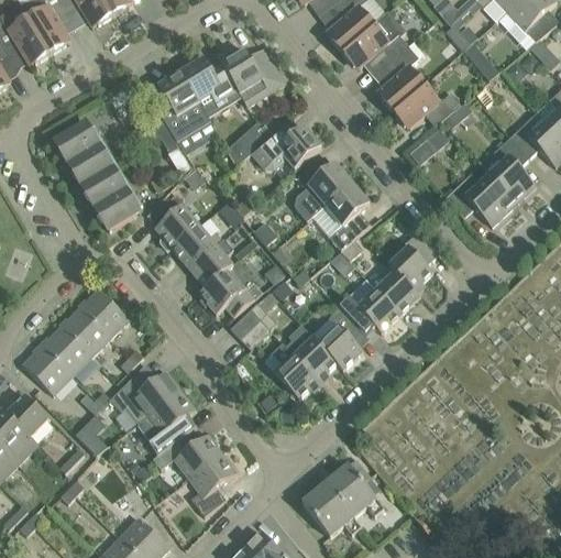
[(26,0),(20,4),(50,54),(65,44),(64,42),(68,39),(66,34),(55,18),(66,10),(59,0),(26,0)]
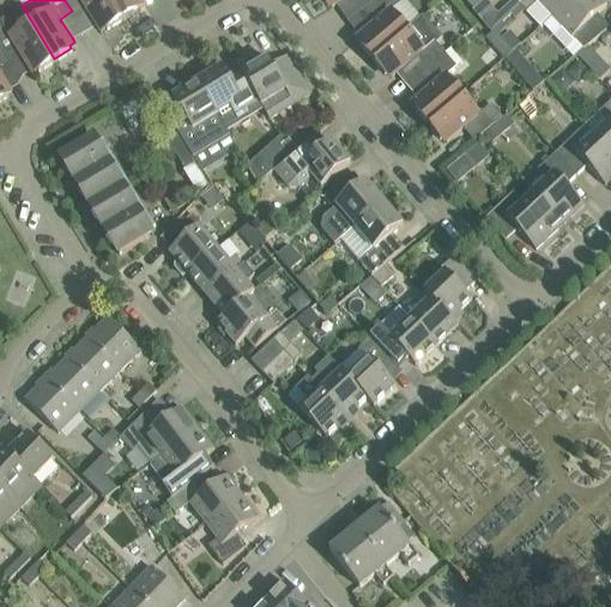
[(65,0),(72,11),(84,4),(96,23),(98,28),(104,24),(106,26),(122,17),(112,0),(65,0)]
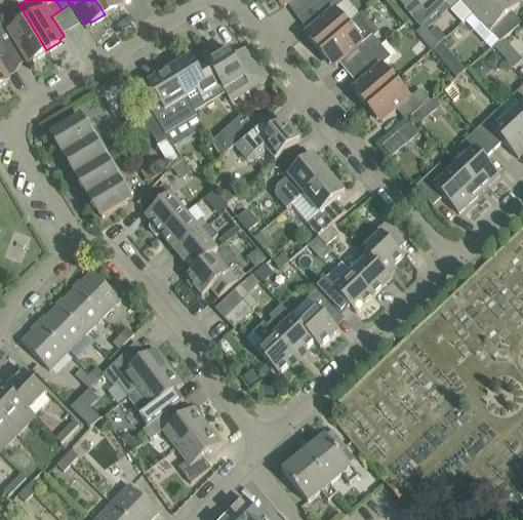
[(95,0),(105,14),(119,5),(118,3),(122,0),(95,0)]
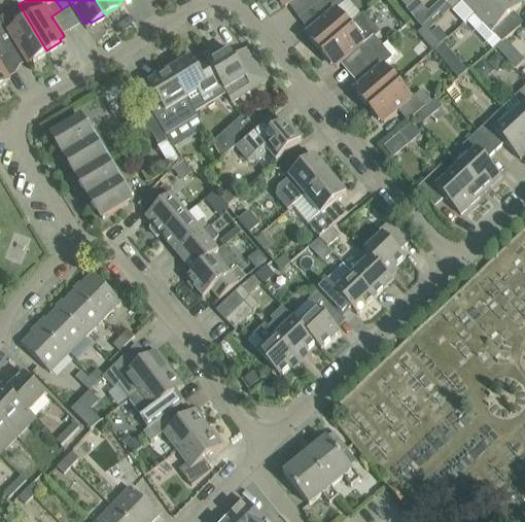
[(324,13),(306,30),(310,34),(308,35),(318,48),(360,12),(350,0),(341,0),(333,7),(324,13)]
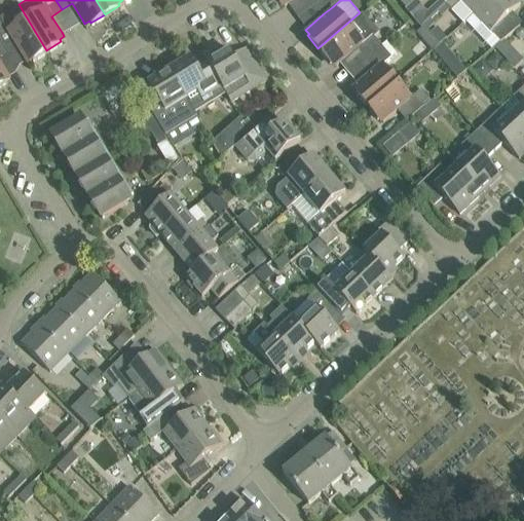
[(316,0),(312,3),(312,4),(314,3),(324,13),(332,7),(340,0),(316,0)]
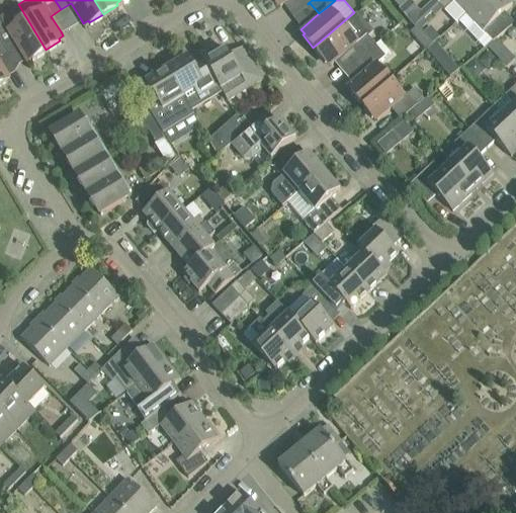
[(440,0),(438,2),(454,19),(464,10),(476,0),(440,0)]
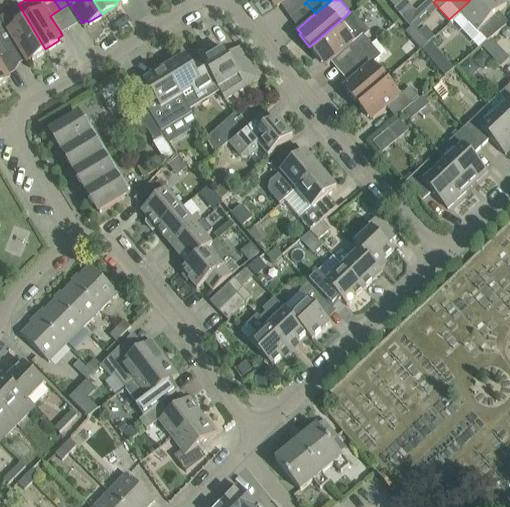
[(470,0),(459,10),(476,28),(486,38),(508,20),(497,8),(505,1),(504,0),(470,0)]
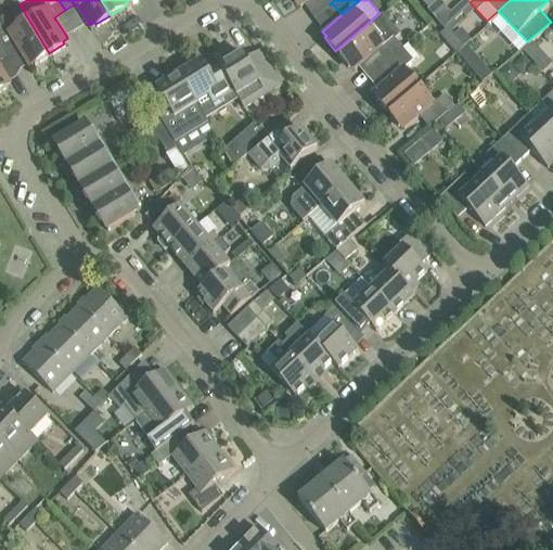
[(0,41),(7,52),(17,45),(27,61),(28,63),(33,60),(34,62),(49,53),(20,4),(0,16),(0,41)]
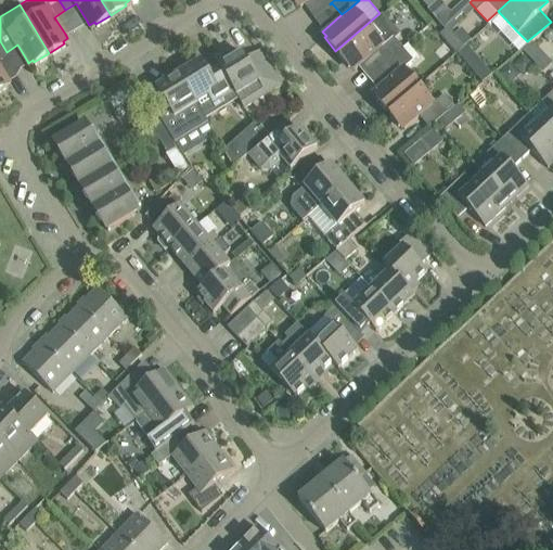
[(445,8),(435,16),(444,26),(445,25),(453,17),(447,11),(445,8)]
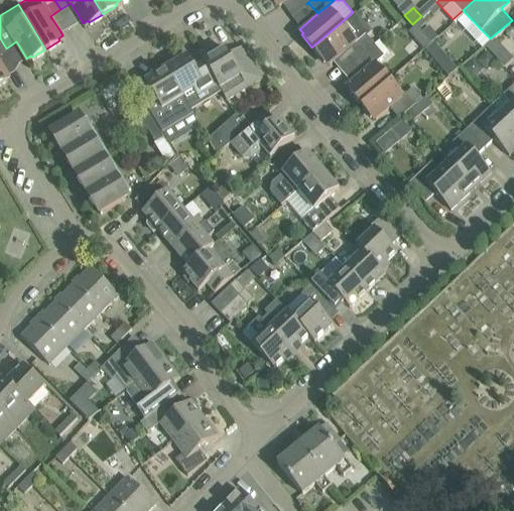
[(353,12),(311,47),(323,59),(325,58),(328,62),(332,58),(333,57),(347,46),(349,49),(346,52),(352,59),(373,41),(366,33),(371,29),(355,10),(353,12)]
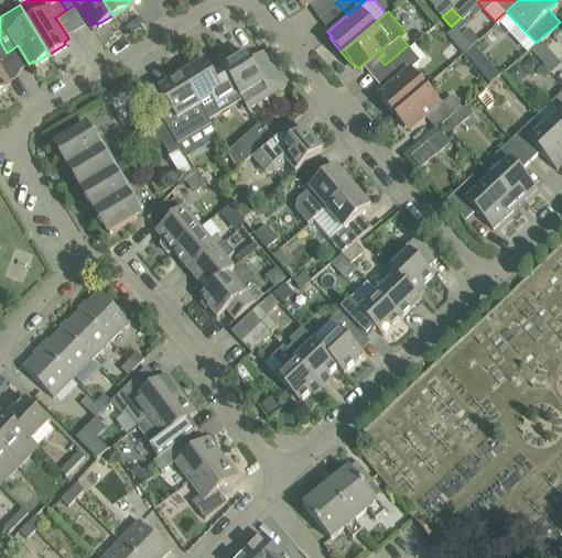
[(451,26),(446,31),(463,51),(471,44),(457,29),(465,21),(461,17),(461,18),(452,25),(451,26)]
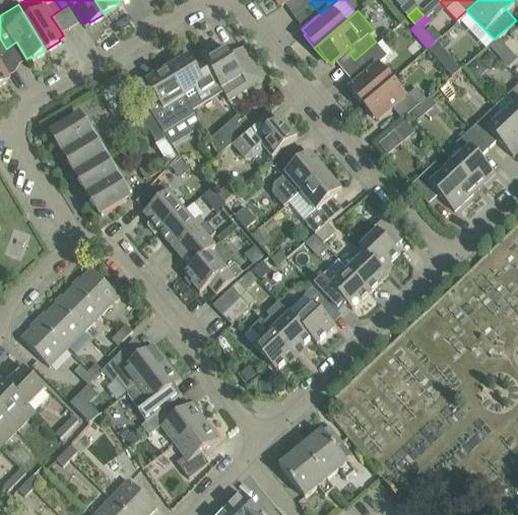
[(517,25),(517,24),(512,24),(509,27),(508,33),(512,36),(516,36),(517,34),(517,25)]
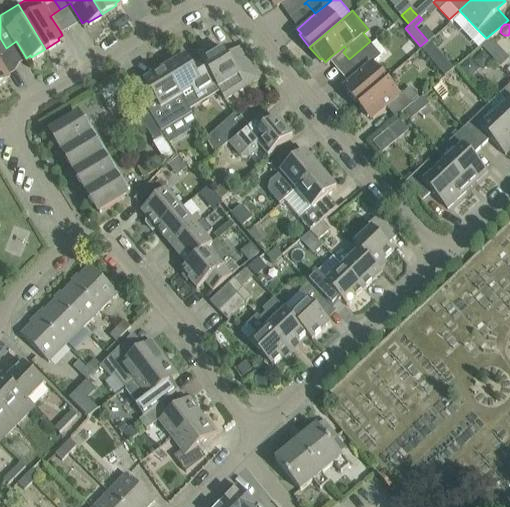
[(347,80),(343,83),(347,87),(345,88),(356,101),(385,76),(375,63),(373,64),(370,60),(371,59),(384,49),(375,38),(371,41),(370,41),(349,59),(356,67),(359,64),(362,67),(347,80)]
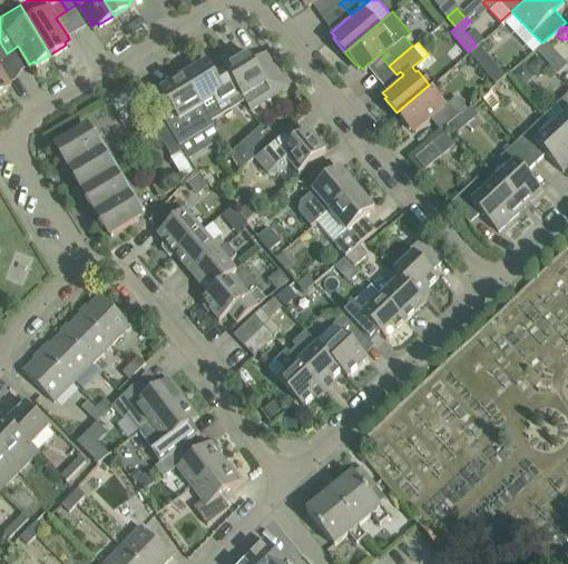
[(527,58),(537,69),(548,59),(538,48),(527,58)]
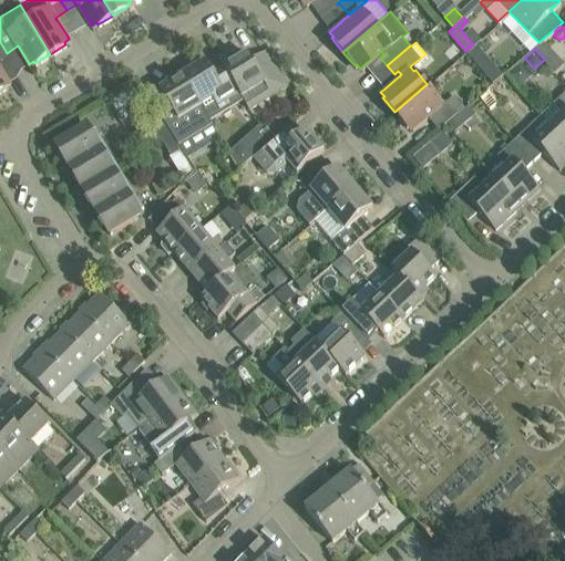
[(235,86),(240,94),(248,106),(286,83),(264,49),(250,58),(246,50),(222,64),(226,71),(235,86)]
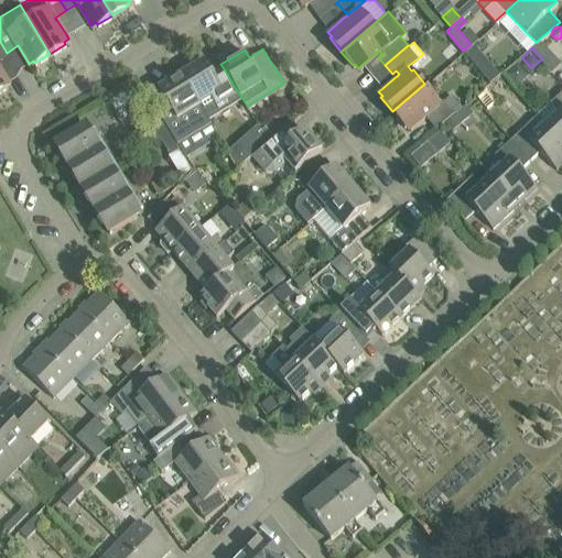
[(542,61),(549,67),(551,69),(560,61),(552,52),(542,61)]
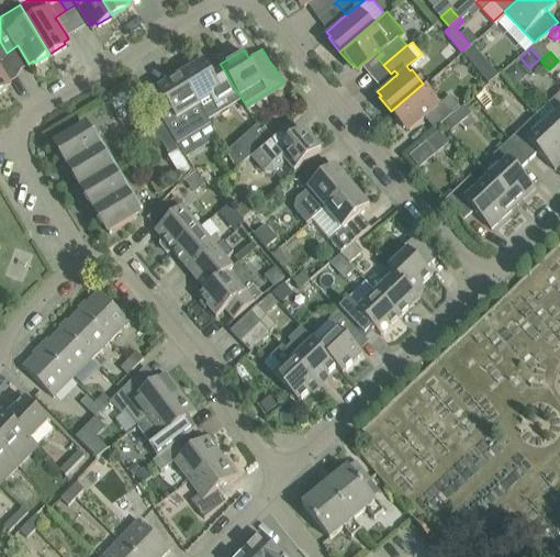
[(202,58),(180,71),(208,118),(242,99),(233,86),(224,70),(213,76),(202,58)]
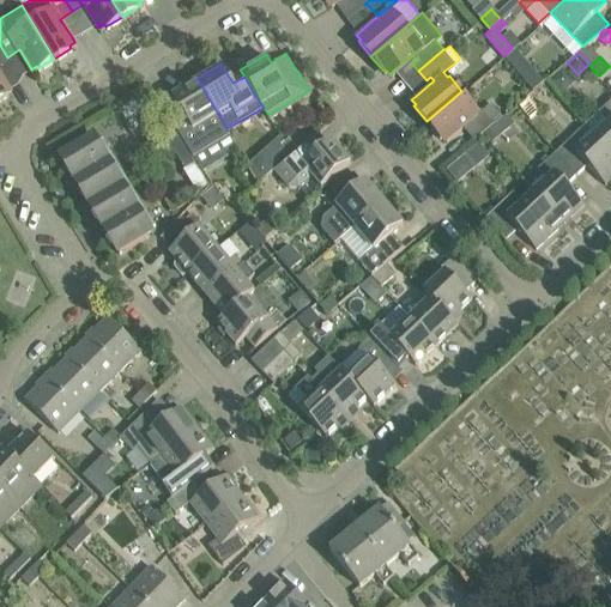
[(527,90),(543,78),(532,66),(518,78),(527,90)]
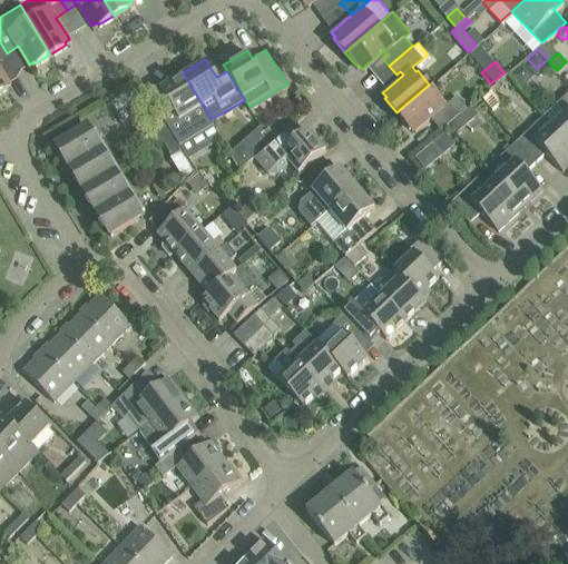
[(166,97),(154,104),(164,120),(178,142),(213,122),(211,119),(183,72),(159,87),(166,97)]
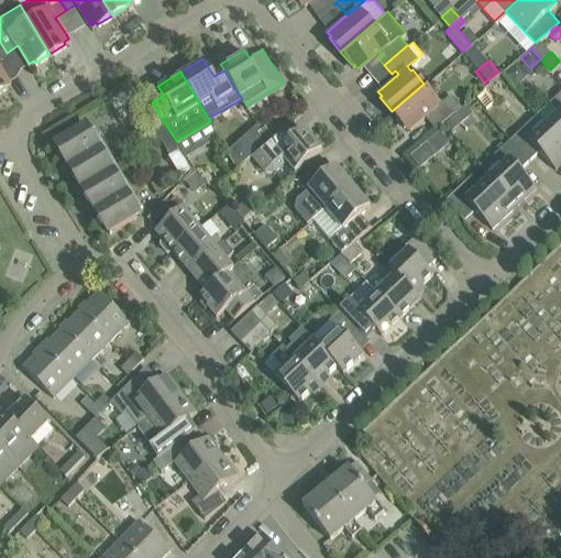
[(424,84),(392,111),(403,124),(405,123),(409,128),(429,110),(438,121),(433,126),(435,127),(453,110),(452,109),(459,104),(450,93),(437,104),(433,100),(436,98),(424,84)]
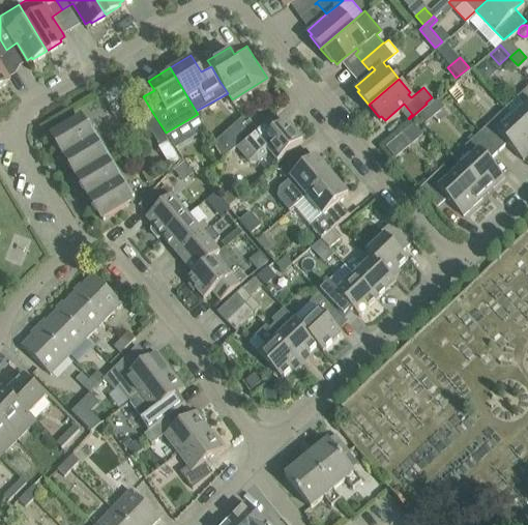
[(505,105),(514,114),(527,129),(527,83),(516,94),(505,105)]
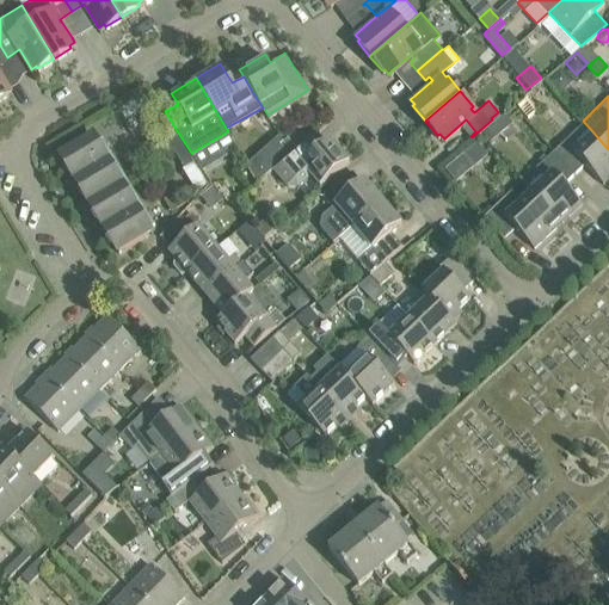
[(502,129),(493,119),(484,128),(492,137),(502,129)]
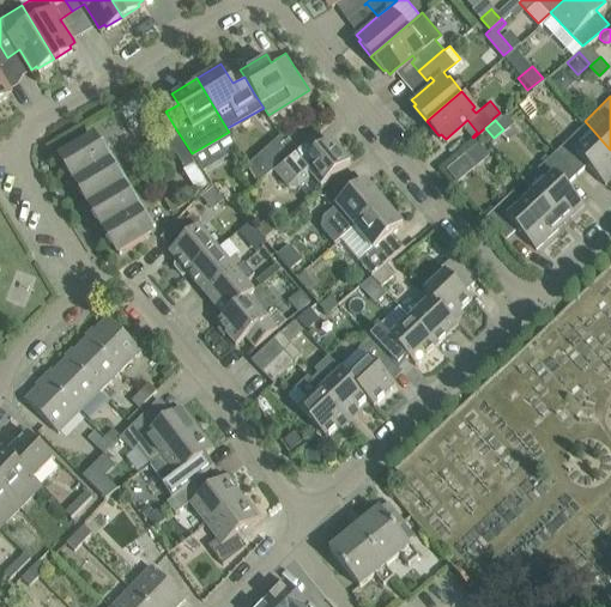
[(572,133),(554,149),(575,171),(586,162),(604,181),(610,174),(610,150),(594,132),(585,121),(572,133)]
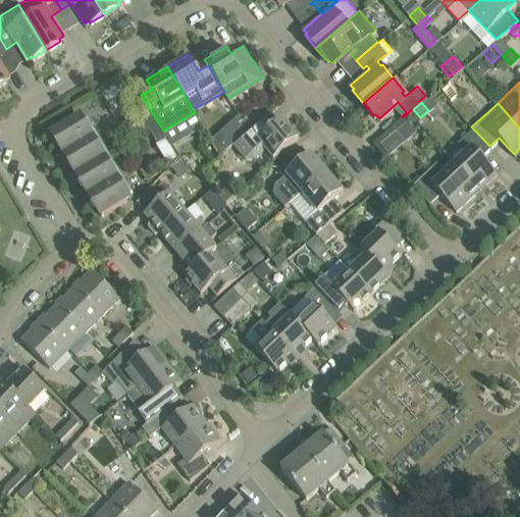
[(252,124),(246,131),(247,132),(234,143),(246,157),(256,159),(266,150),(272,157),(297,136),(280,116),(278,118),(270,109),(261,117),(252,124)]
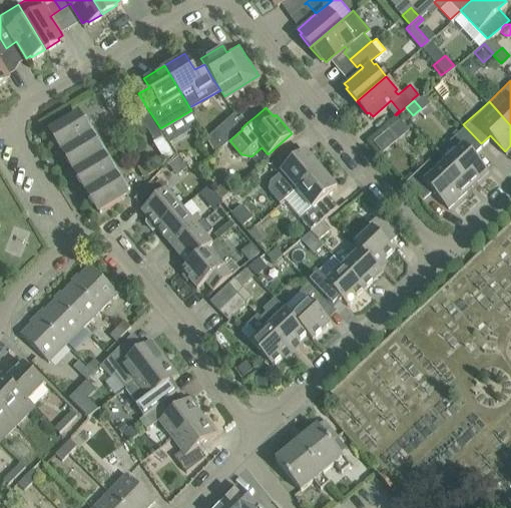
[(170,145),(160,128),(147,108),(139,113),(154,137),(155,138),(163,149),(170,145)]
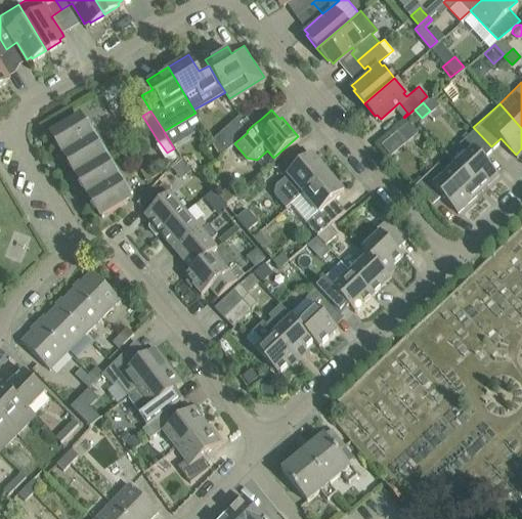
[(238,122),(247,131),(253,125),(262,118),(258,113),(249,120),(245,116),(238,122)]
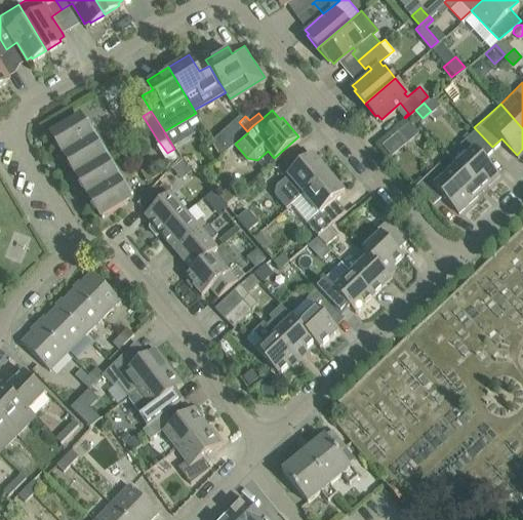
[(50,131),(76,173),(110,153),(87,115),(82,118),(79,114),(50,131)]
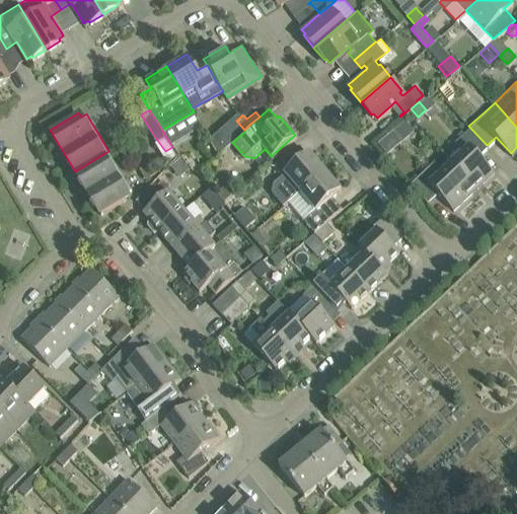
[(400,117),(374,140),(384,151),(411,128),(400,117)]
